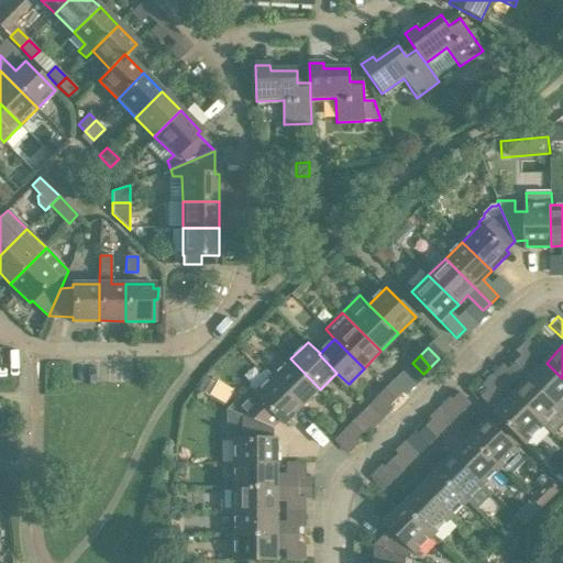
[(522,355),(515,363),(560,408),(562,405),(562,378),(547,363),(539,371),(522,355)]
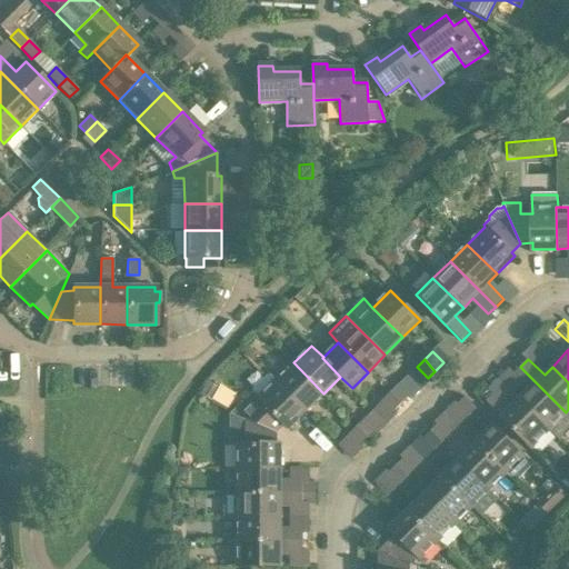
[(306,410),(323,393),(293,362),(277,380),(306,410)]
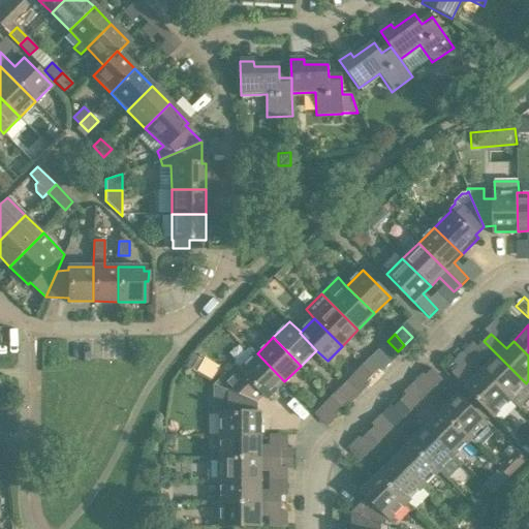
[(491,363),(483,372),(510,400),(509,400),(520,409),(528,400),(528,386),(526,384),(526,383),(484,341),(476,348),(491,363)]
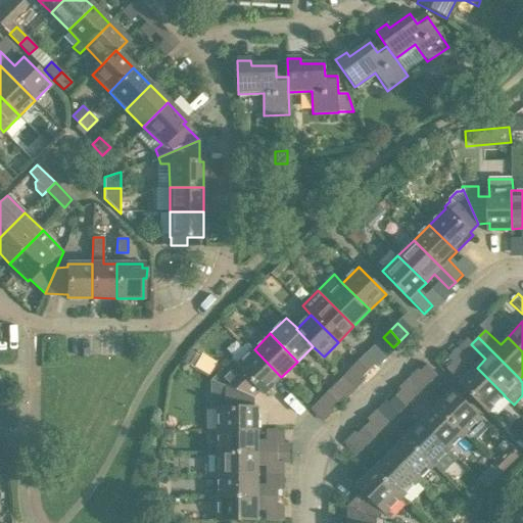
[(214,379),(228,386),(253,397),(253,396),(262,388),(267,392),(281,377),(254,349),(248,343),(233,360),(214,379)]
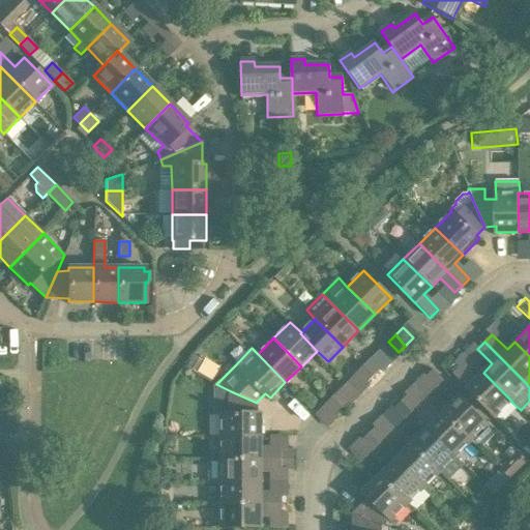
[(364,366),(374,377),(381,370),(371,359),(364,366)]
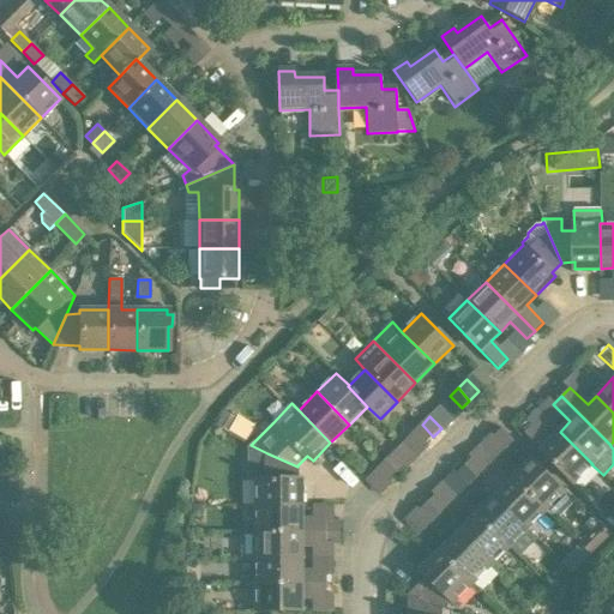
[(593,464),(560,432),(551,440),(534,423),(524,433),(573,482),(591,464),(593,464)]
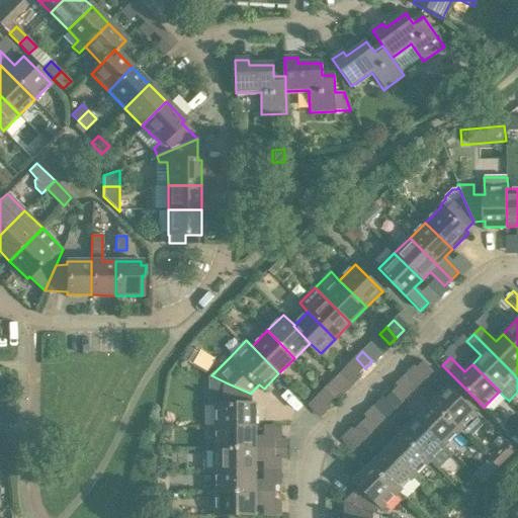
[(365,368),(356,358),(348,365),(358,375),(365,368)]
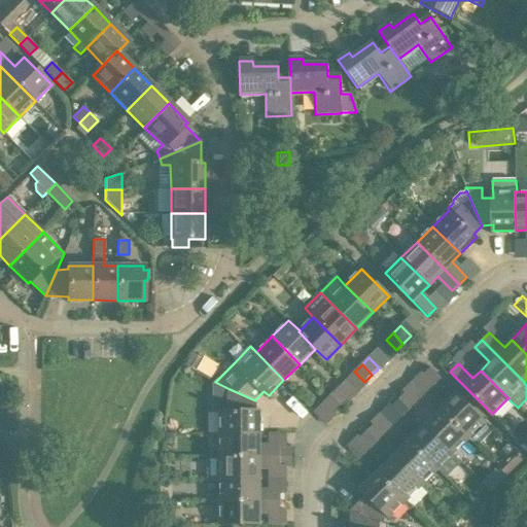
[(431,367),(423,376),(433,386),(442,378),(431,367)]
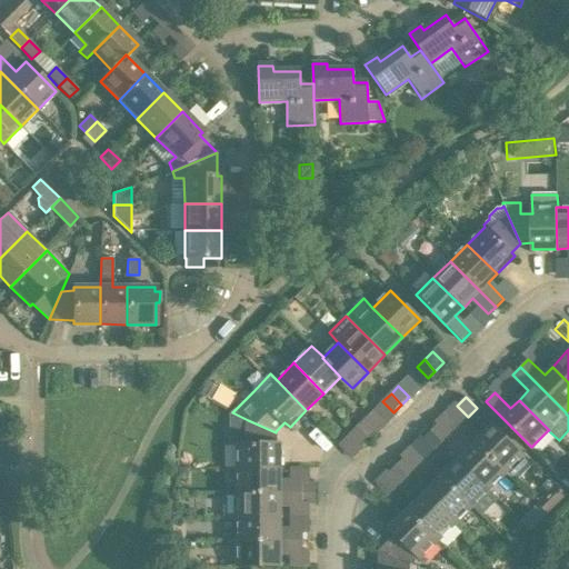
[(357,427),(367,438),(376,430),(365,419),(357,427)]
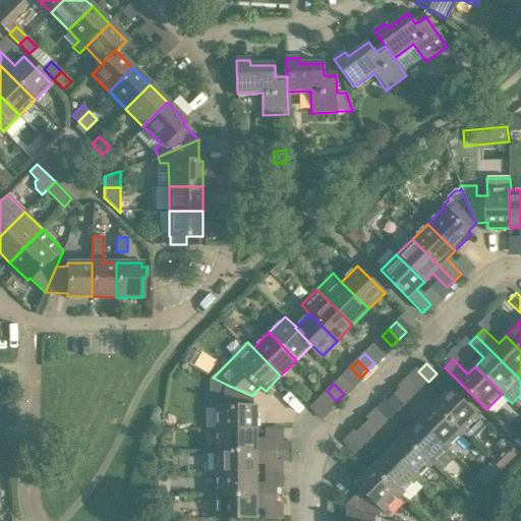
[(219,406),(219,429),(256,429),(256,406),(252,406),(252,396),(227,385),(227,406),(219,406)]
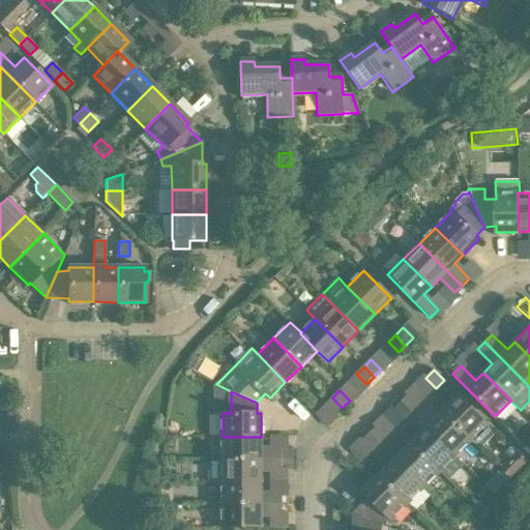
[(401,403),(411,413),(418,405),(408,394),(401,403)]
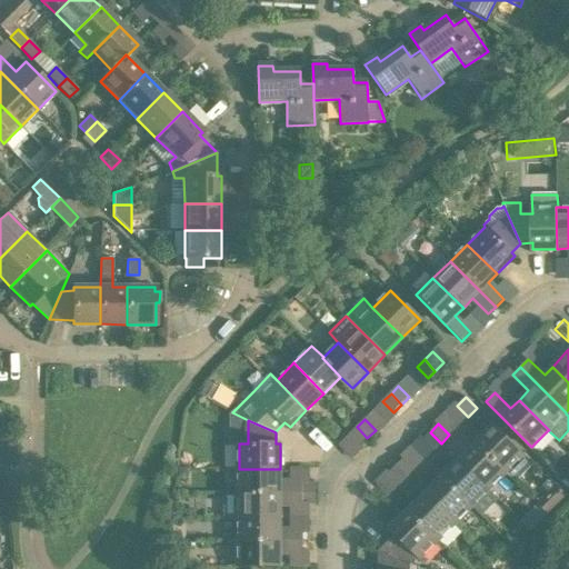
[(493,426),(476,443),(506,473),(515,483),(535,463),(525,453),(523,456),(493,426)]
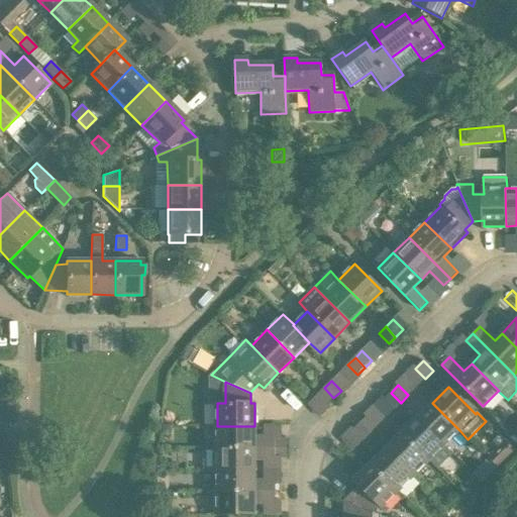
[(333,398),(324,388),(317,395),(326,405),(333,398)]
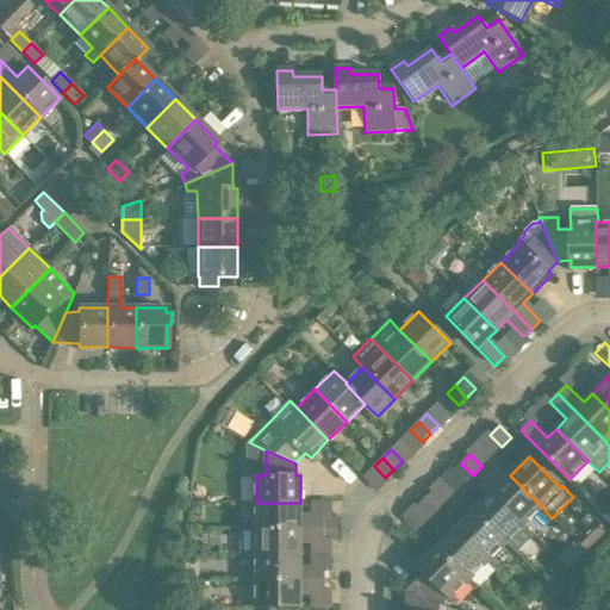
[(473,475),(461,464),(453,471),(465,484),(473,475)]
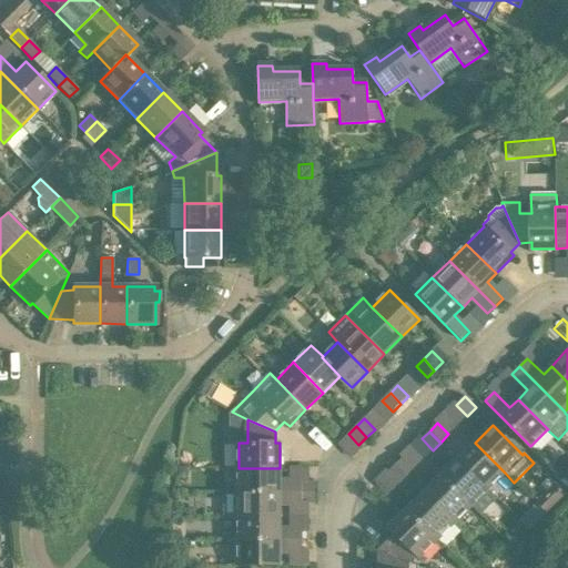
[(475,443),(457,459),(487,489),(505,473),(475,443)]
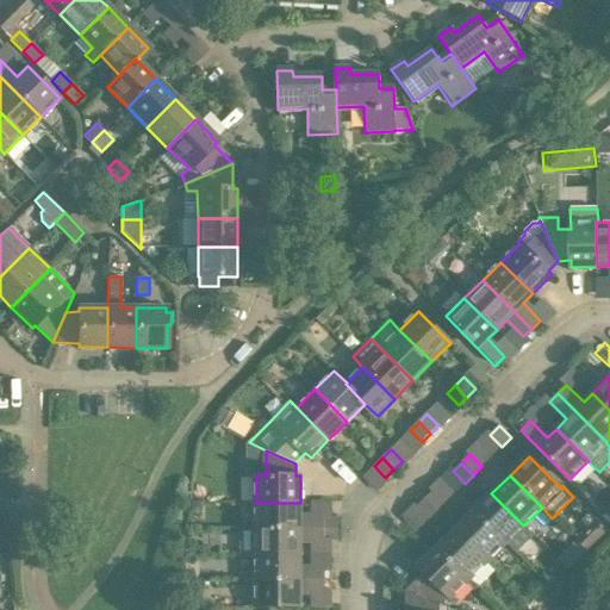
[(424,499),(436,511),(446,503),(434,491),(424,499)]
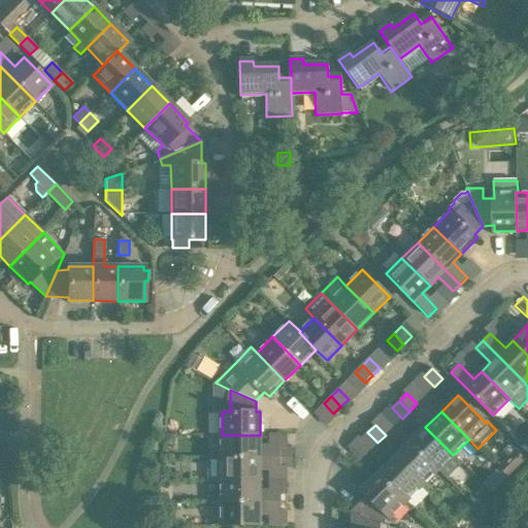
[(437,470),(438,470),(447,479),(462,464),(453,455),(425,427),(409,443),(437,470)]
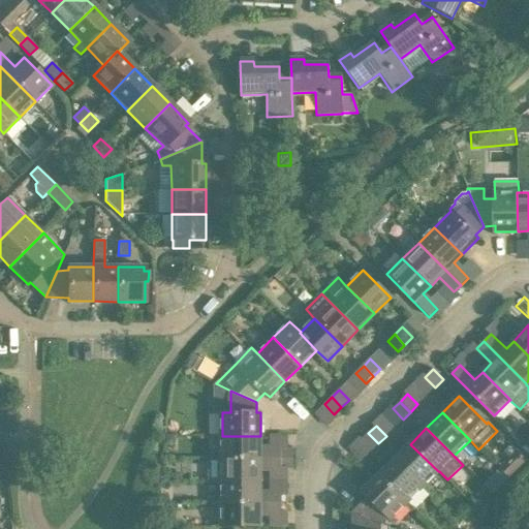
[(378,443),(368,433),(361,440),(371,450),(378,443)]
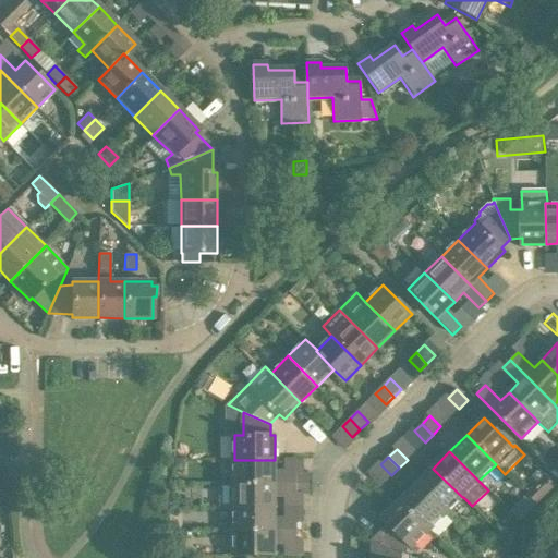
[(234,460),(234,483),(307,483),(307,472),(276,472),(275,460),(234,460)]
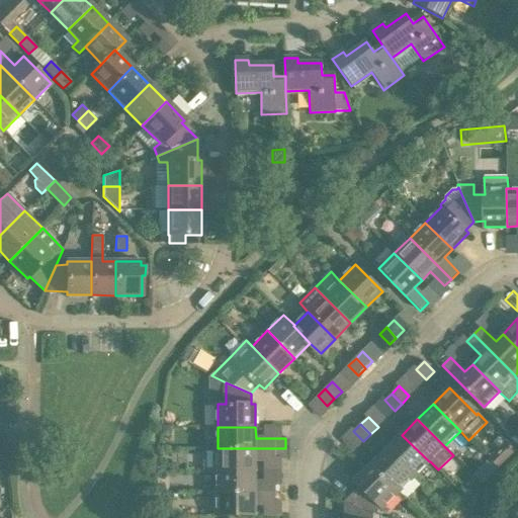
[(402,435),(386,450),(414,477),(429,461),(402,435)]
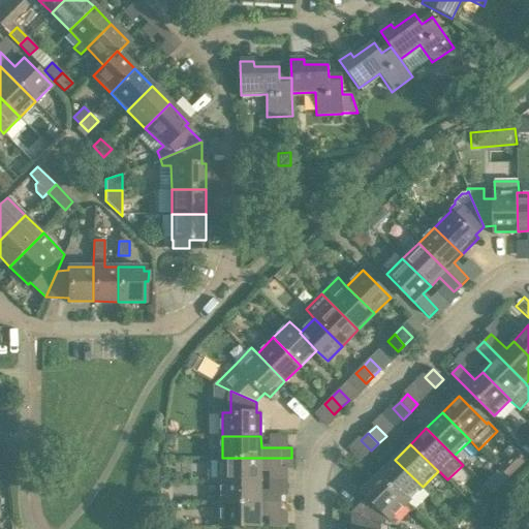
[(526,460),(517,450),(499,468),(508,477),(526,460)]
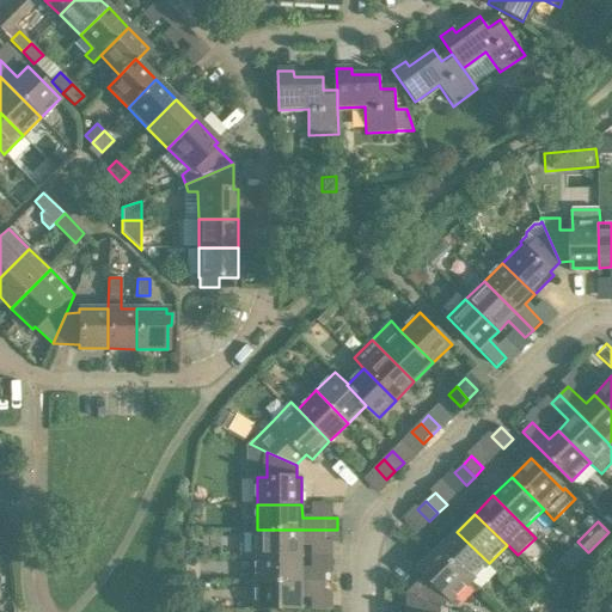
[(240,556),(242,556),(257,556),(303,556),(303,540),(337,540),(337,530),(257,530),(240,530),(240,556)]
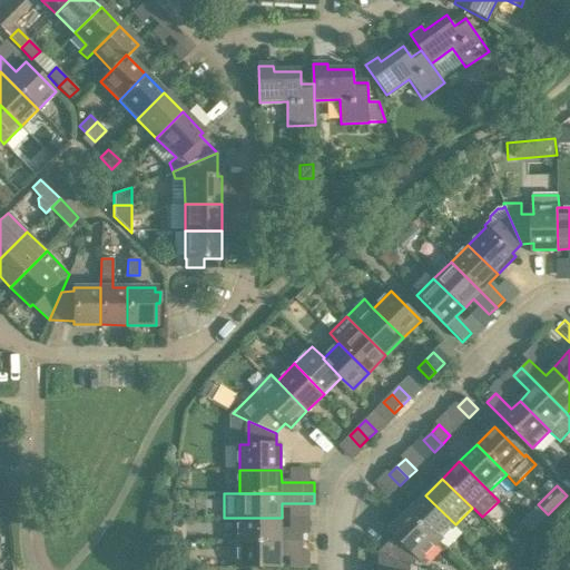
[(425,495),(409,512),(439,541),(455,524),(425,495)]
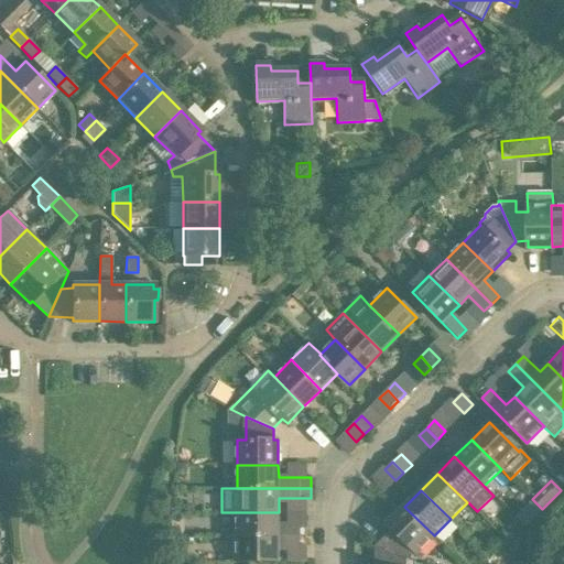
[(416,552),(434,535),(404,507),(388,523),(394,530),(377,546),(377,548),(404,559),(405,559),(413,550),(416,552)]
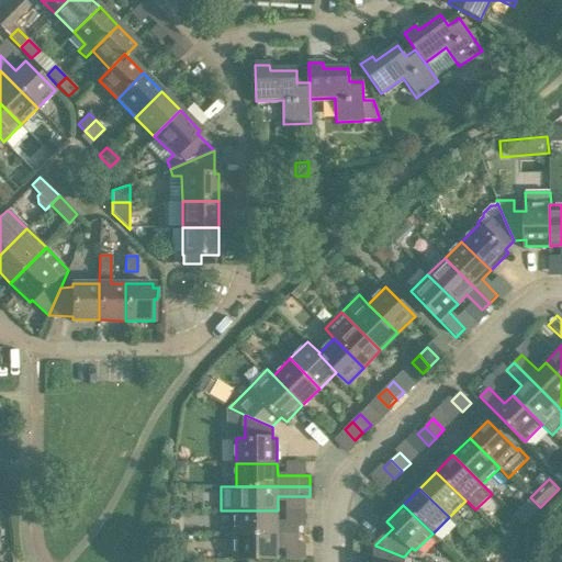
[(236,535),(300,535),(300,523),(278,523),(278,510),(236,510),(236,535)]
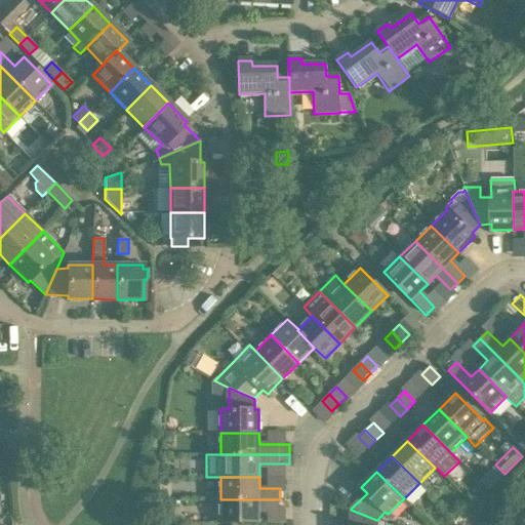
[(280,499),(220,499),(220,521),(259,521),(259,509),(280,509),(280,499)]
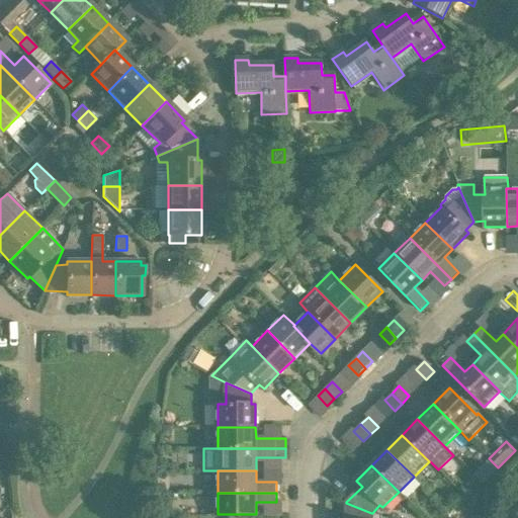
[(380,517),(381,517),(372,513),(371,513),(346,503),(346,517),(380,517)]
